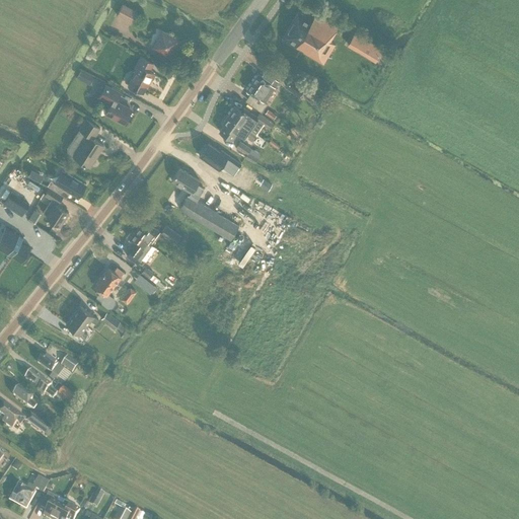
[(136,12),(122,4),(115,17),(130,25),(136,12)]
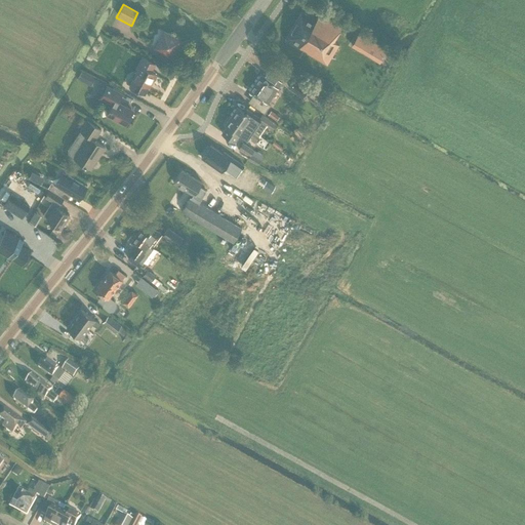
[(331,42),(340,27),(320,14),(315,22),(301,13),(285,40),(325,65),(337,45),(331,42)]
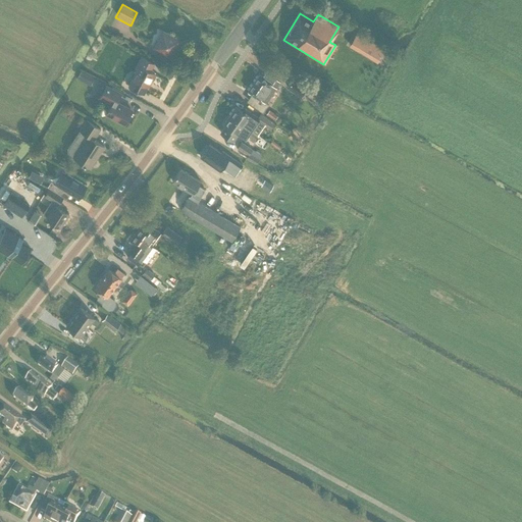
[(179,41),(163,32),(154,48),(163,54),(171,59),(175,51),(174,50),(179,41)]
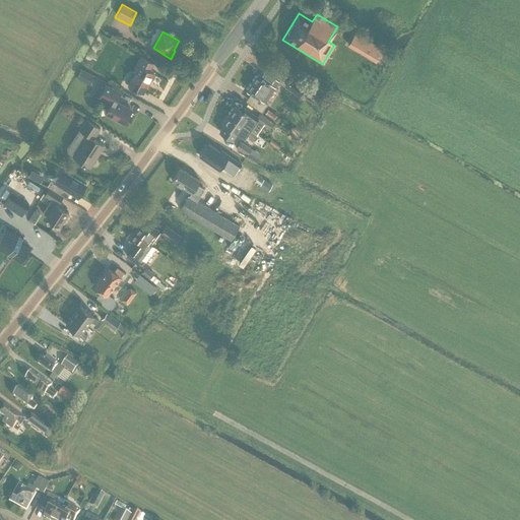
[(381,49),(353,33),(346,45),(374,61),(381,49)]
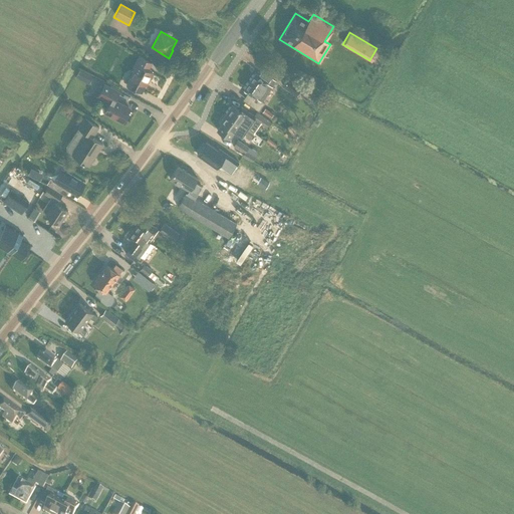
[(152,63),(140,56),(134,67),(136,69),(126,84),(142,92),(148,80),(149,81),(153,73),(148,70),(152,63)]
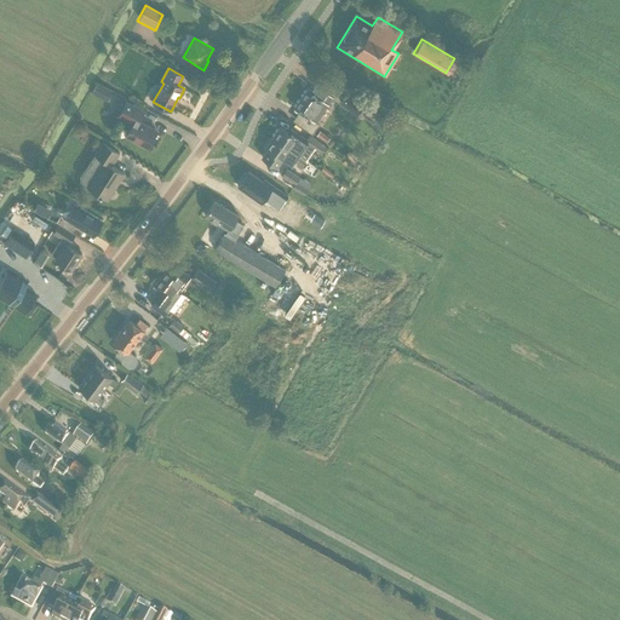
[(96,84),(91,93),(105,101),(112,91),(96,84)]
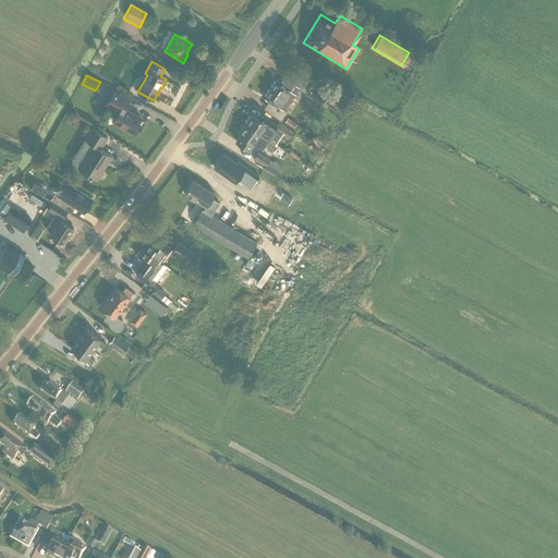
[(277,80),(271,88),(264,98),(269,101),(264,109),(281,120),(287,112),(284,110),(295,94),(294,94),(299,87),(295,85),(284,77),(281,82),(277,80)]
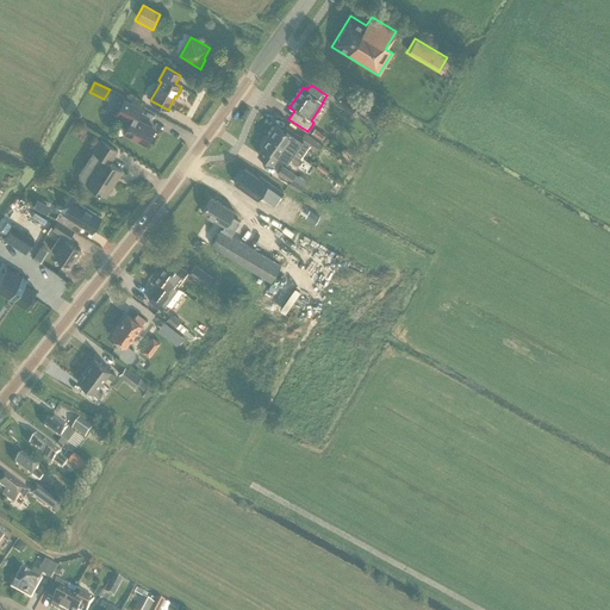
[(355,105),(340,94),(334,103),(349,114),(355,105)]
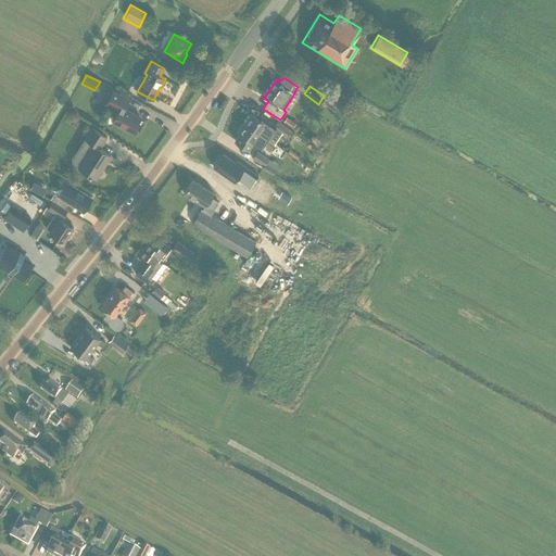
[(106,103),(118,110),(112,122),(114,123),(131,131),(139,116),(125,109),(129,100),(113,91),(106,103)]
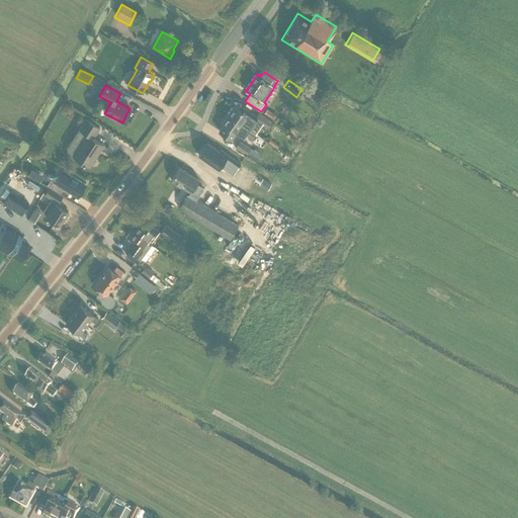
[(303,94),(310,100),(315,95),(308,89),(303,94)]
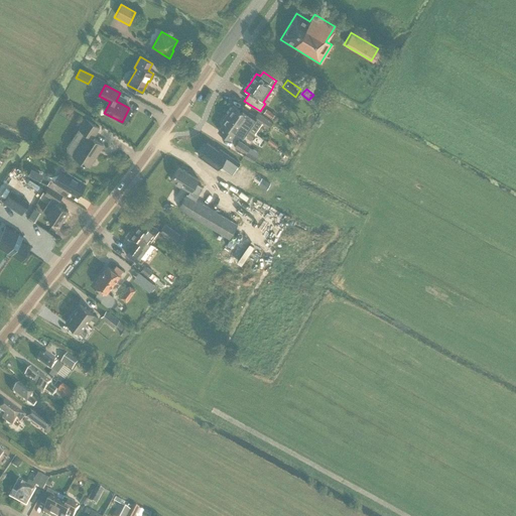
[(233,106),(227,115),(252,132),(258,123),(266,128),(270,122),(257,113),(255,116),(242,107),(240,111),(233,106)]
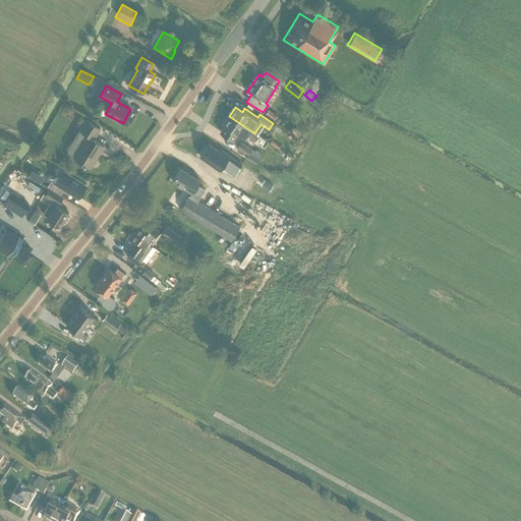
[(276,116),(268,110),(265,114),(274,120),(276,116)]
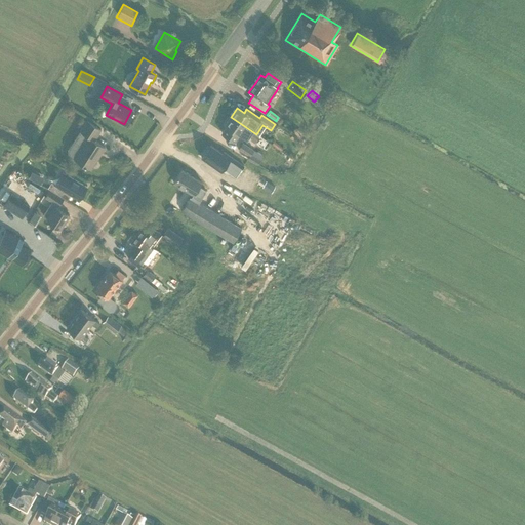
[(256,134),(231,117),(225,125),(227,126),(221,133),(234,142),(239,135),(245,139),(247,136),(256,143),(259,136),(256,134)]
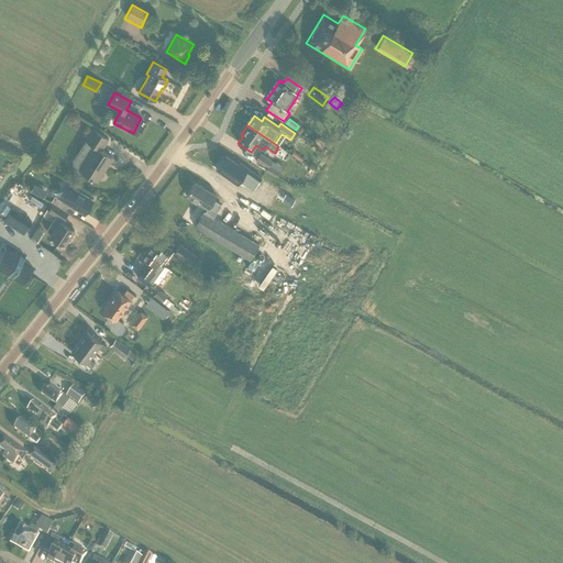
[(108,140),(94,130),(86,141),(73,161),(73,165),(75,168),(97,183),(112,158),(101,151),(108,140)]
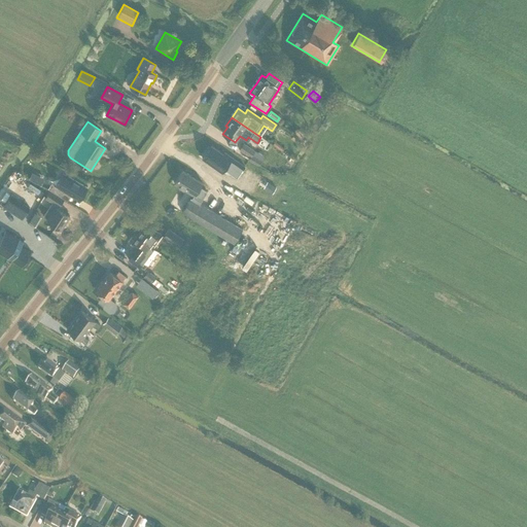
[(254,151),(243,144),(239,149),(250,156),(254,151)]
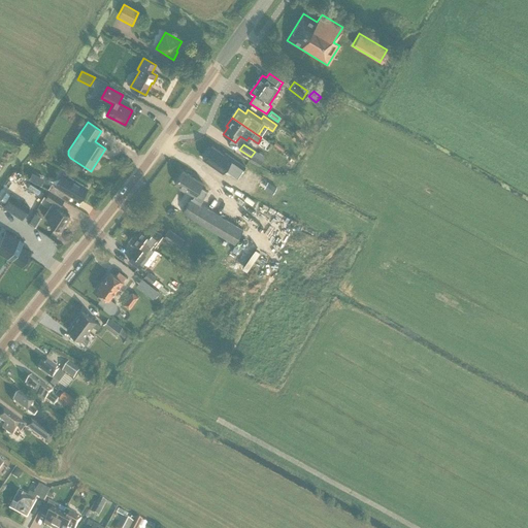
[(223,172),(225,170),(237,178),(244,167),(224,153),(223,155),(211,146),(202,159),(223,172)]
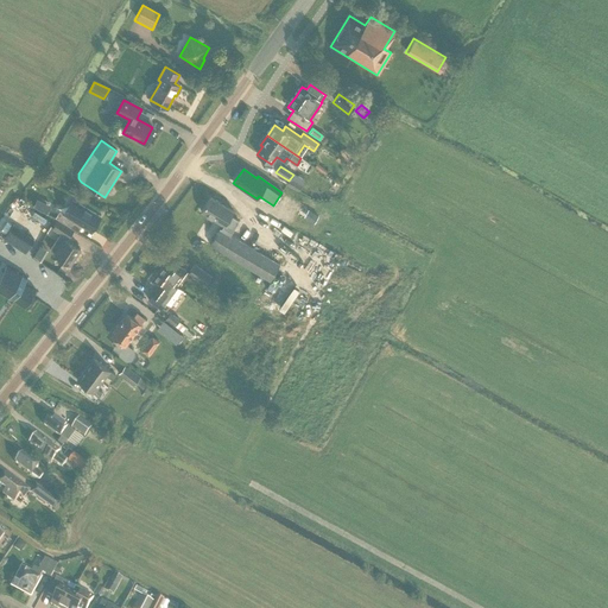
[(78,189),(71,185),(68,191),(75,195),(78,189)]
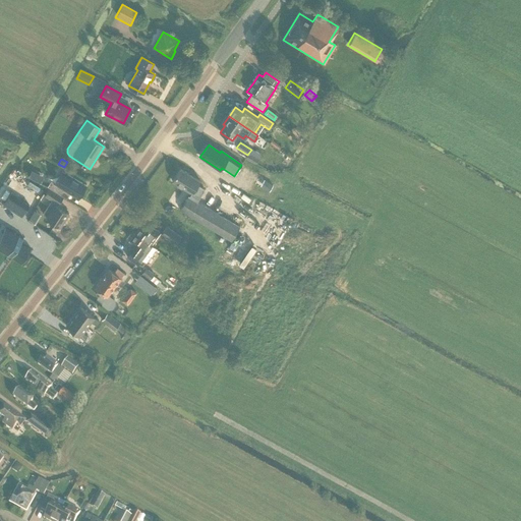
[(199,181),(179,169),(172,181),(186,190),(187,188),(192,190),(180,210),(231,240),(240,227),(197,200),(205,189),(197,185),(199,181)]
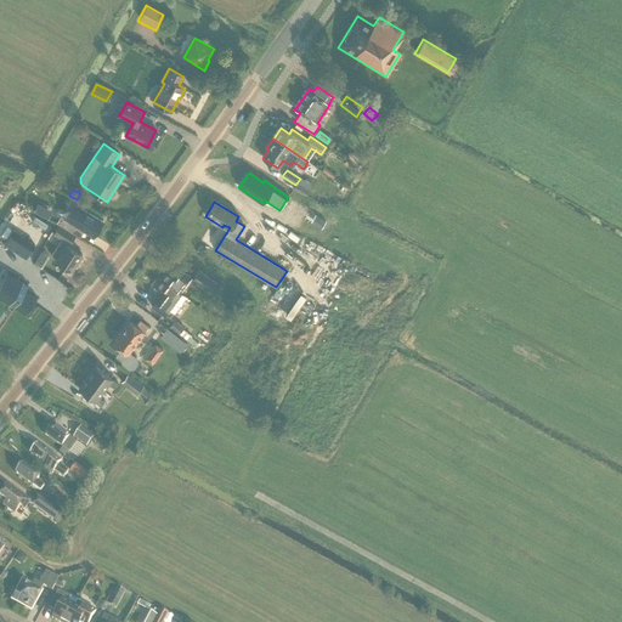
[(47,211),(38,205),(34,213),(44,218),(47,211)]
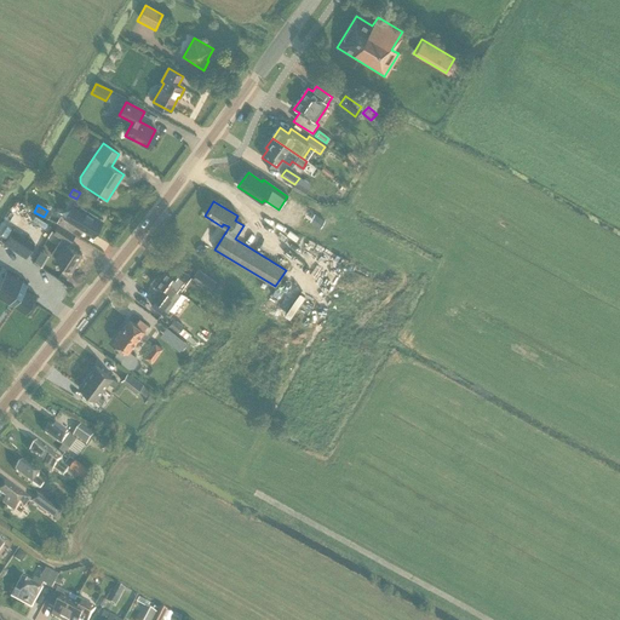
[(82,229),(93,236),(103,220),(79,206),(70,220),(61,214),(57,223),(61,225),(74,233),(79,236),(82,229)]
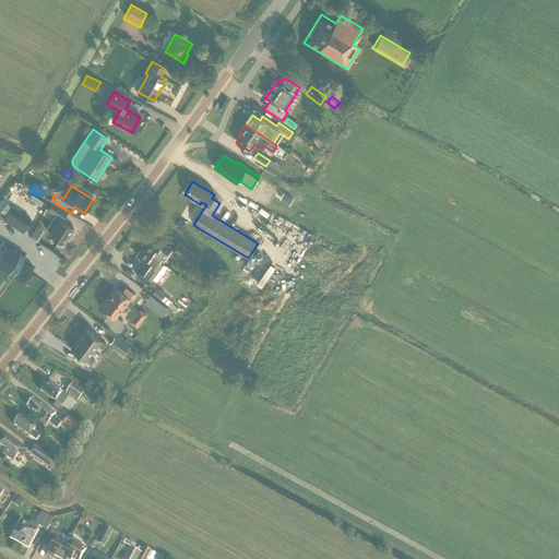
[(67,212),(67,210),(55,203),(49,212),(56,215),(46,229),(51,233),(50,235),(64,244),(73,229),(59,221),(61,218),(62,219),(68,212),(67,212)]
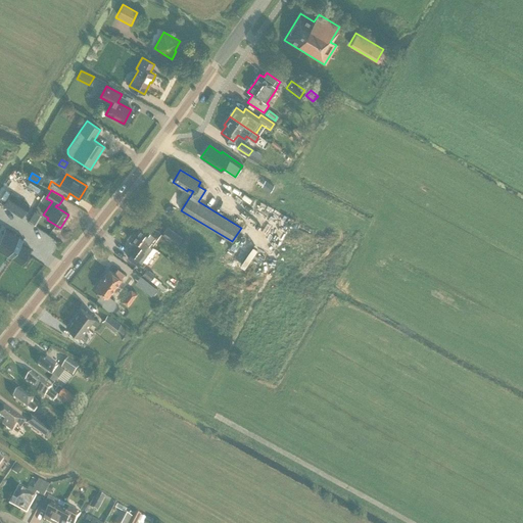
[(30,206),(10,194),(3,205),(21,218),(30,206)]
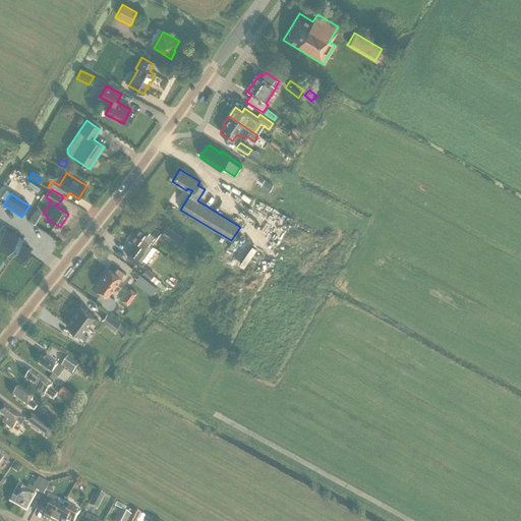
[(151,223),(160,227),(163,222),(153,218),(151,223)]
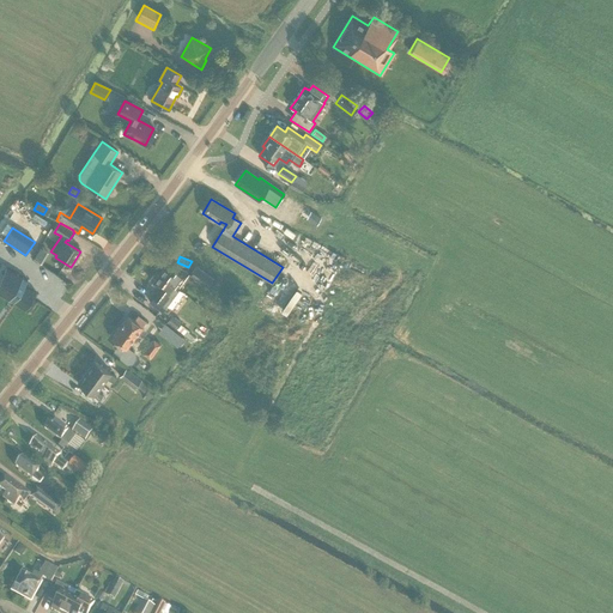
[(167,265),(159,273),(175,285),(174,286),(177,290),(188,273),(184,271),(176,265),(173,268),(167,265)]
